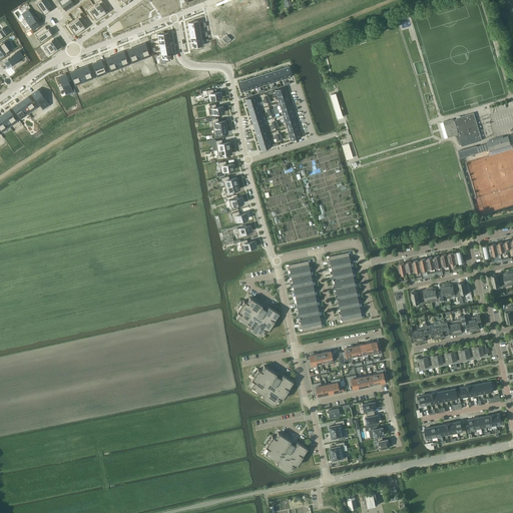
[(39,0),(36,3),(40,8),(40,9),(44,14),(47,12),(49,10),(48,9),(51,7),(46,0),(39,0)]
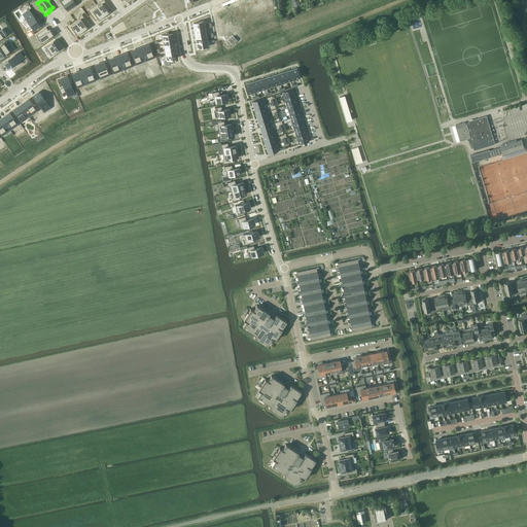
[(60,0),(64,4),(68,10),(73,6),(72,5),(74,3),(73,1),(72,0),(60,0)]
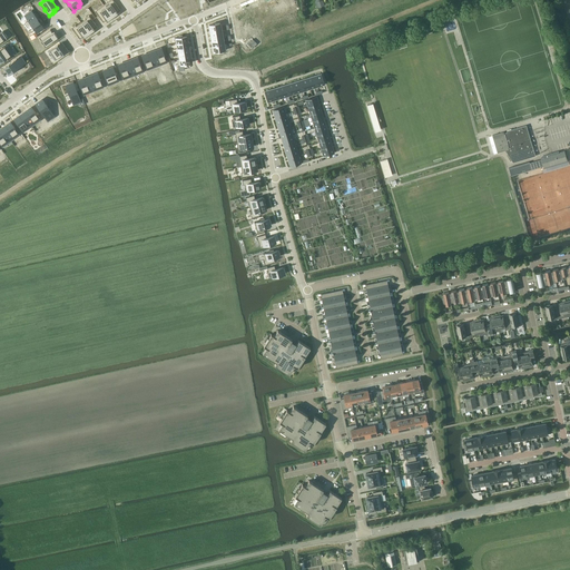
[(110,0),(104,5),(112,17),(115,16),(114,16),(118,13),(117,12),(119,10),(120,10),(112,0),(110,0)]
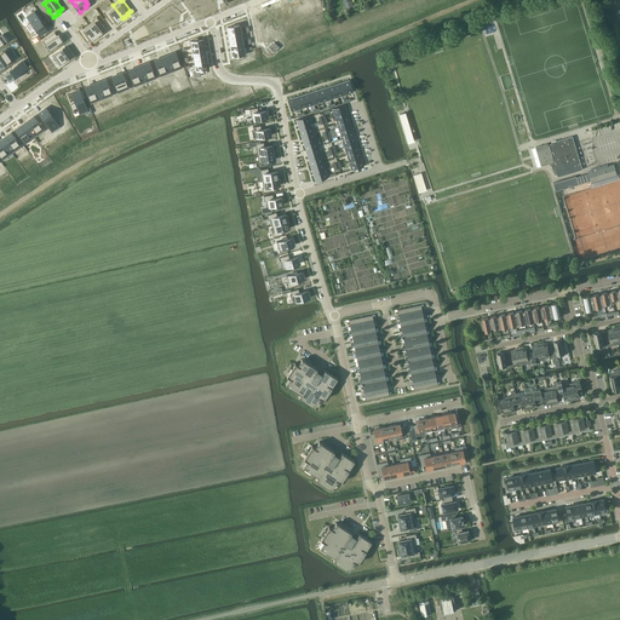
[(306,0),(305,1),(310,13),(316,11),(317,15),(319,15),(322,12),(317,0),(306,0)]
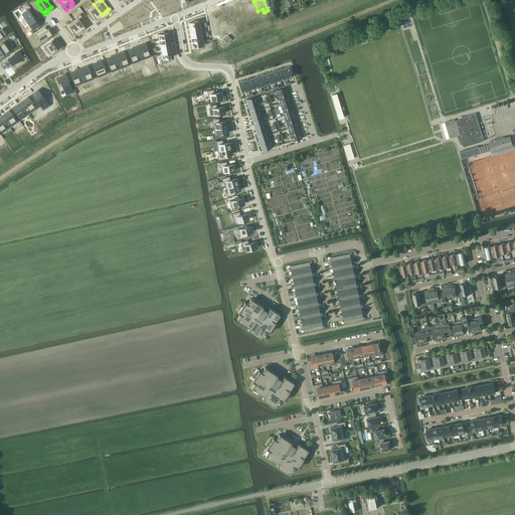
[(88,9),(86,10),(94,20),(94,19),(96,18),(97,19),(98,18),(102,15),(94,4),(88,9)]
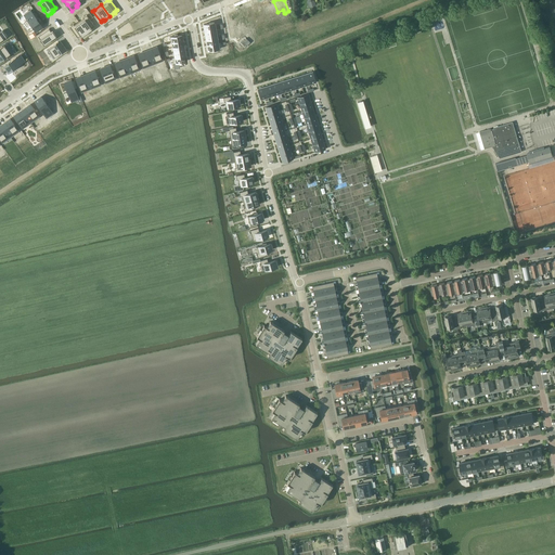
[(258,9),(256,10),(260,22),(263,21),(263,17),(268,16),(269,15),(265,4),(258,7),(258,9)]
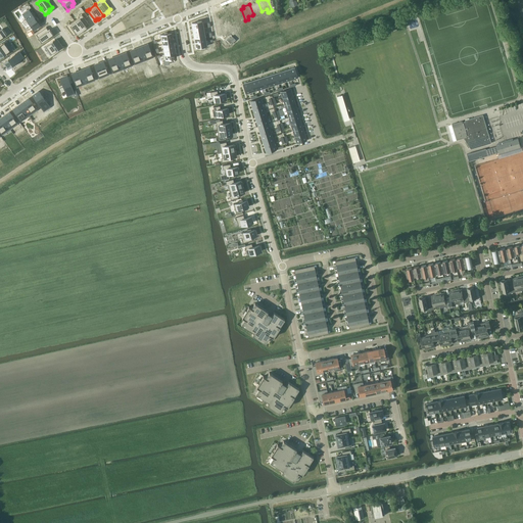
[(237,8),(231,10),(235,21),(236,21),(240,19),(241,21),(242,21),(245,20),(241,9),(238,10),(237,8)]
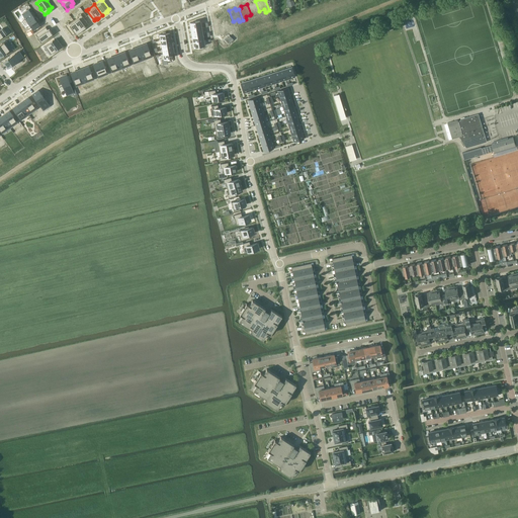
[(26,18),(22,21),(25,24),(28,22),(33,29),(39,25),(30,13),(28,10),(23,14),(25,17),(26,18)]
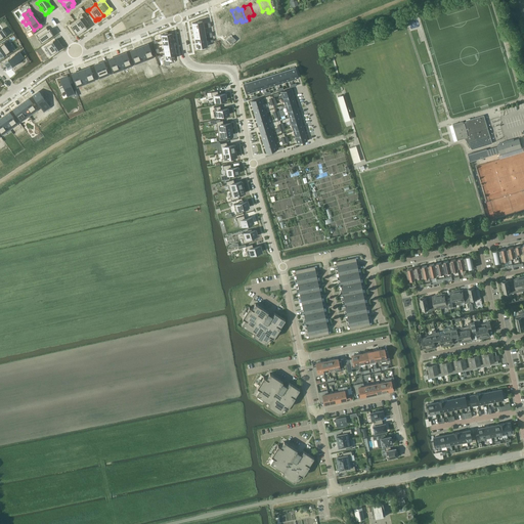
[(224,13),(218,15),(222,27),(223,27),(228,25),(229,27),(232,26),(233,26),(228,13),(225,14),(224,13)]
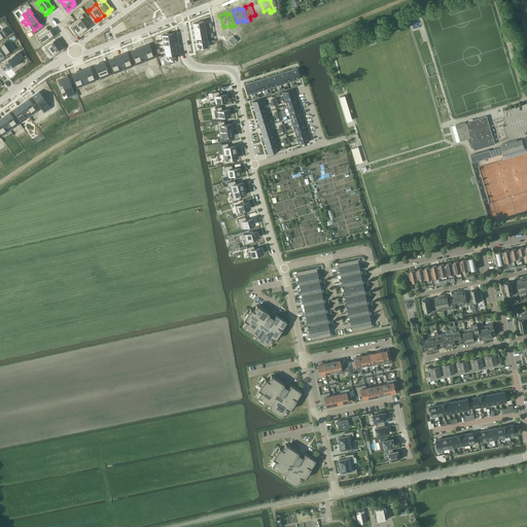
[(79,18),(75,21),(82,31),(84,30),(83,30),(88,28),(86,27),(89,25),(90,25),(82,14),(80,15),(81,15),(79,16),(79,18)]
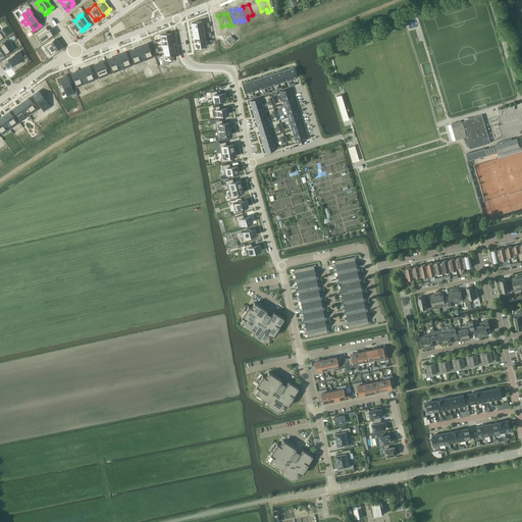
[(67,24),(65,25),(73,36),(73,35),(75,33),(76,35),(77,34),(82,31),(74,20),(69,23),(69,22),(67,24)]
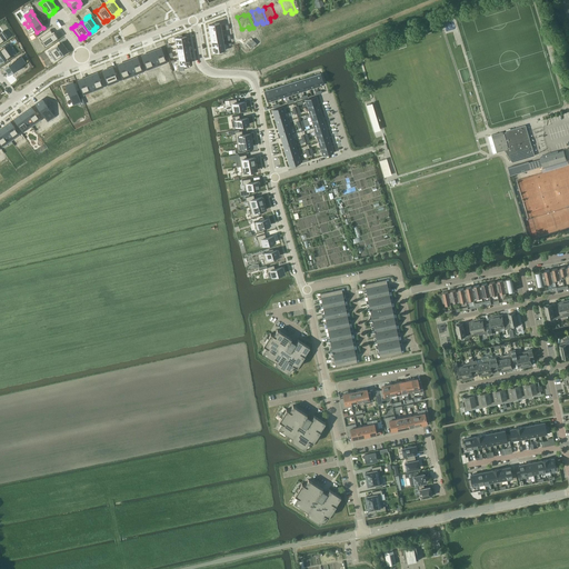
[(50,29),(39,37),(40,39),(46,46),(52,41),(58,37),(56,33),(53,31),(52,32),(50,30),(50,29)]
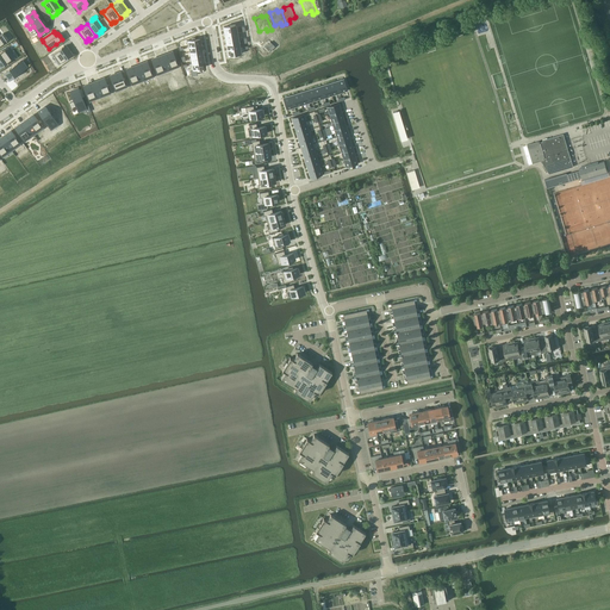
[(62,48),(53,55),(53,56),(54,56),(55,58),(56,57),(60,63),(66,58),(66,60),(73,55),(68,48),(67,49),(64,47),(62,48)]
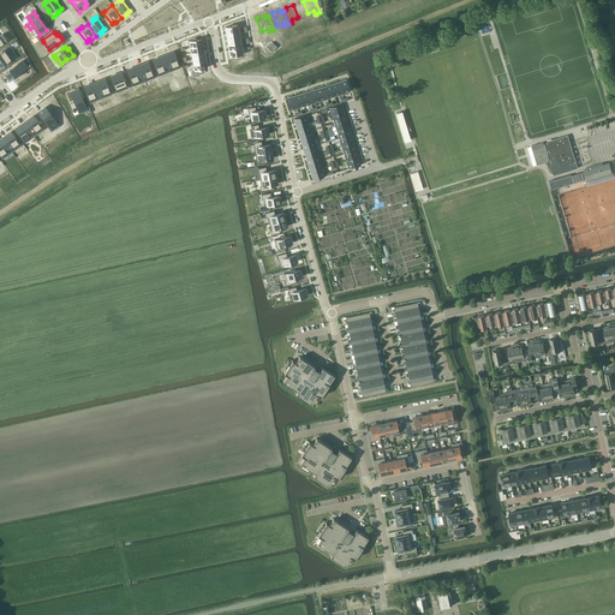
[(244,47),(230,49),(231,55),(236,55),(237,58),(240,58),(239,54),(245,53),(244,47)]
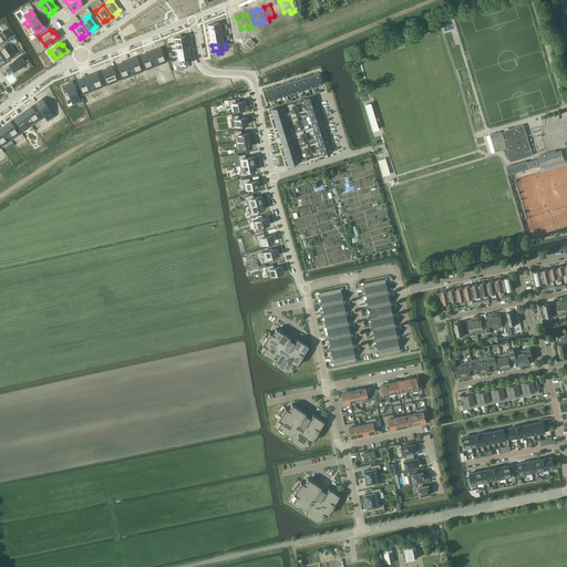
[(0,61),(0,62),(7,58),(11,54),(8,49),(9,48),(8,45),(7,44),(0,49),(0,61)]
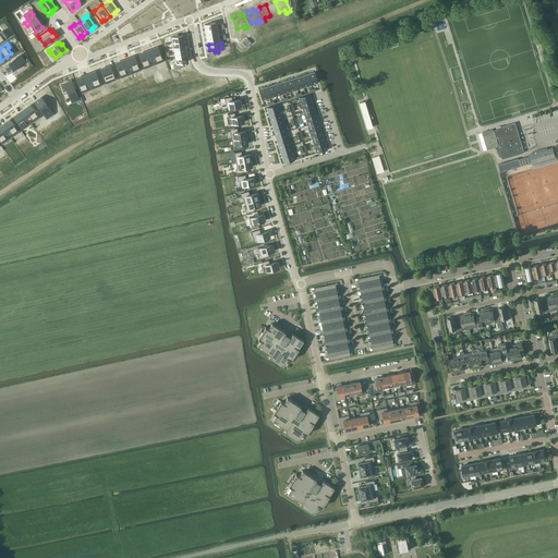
[(153,51),(149,52),(154,64),(155,64),(158,63),(157,62),(162,60),(160,53),(158,47),(152,49),(153,51)]
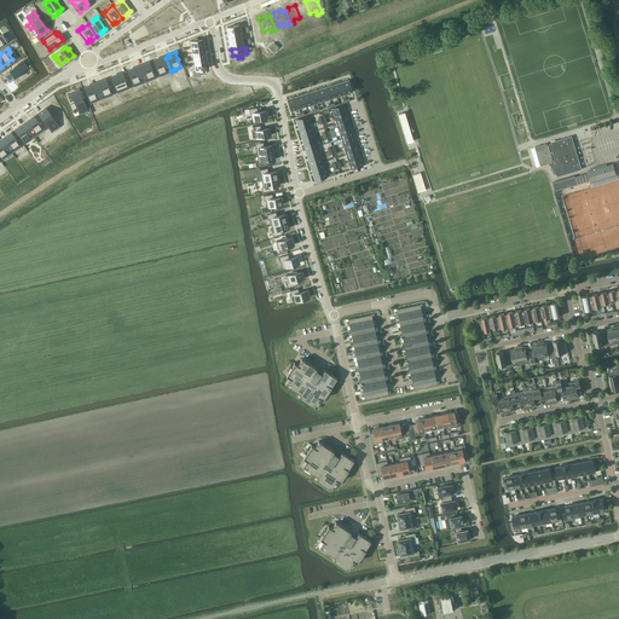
[(161,57),(154,61),(157,68),(160,74),(166,71),(167,73),(169,73),(171,71),(166,58),(162,59),(161,57)]
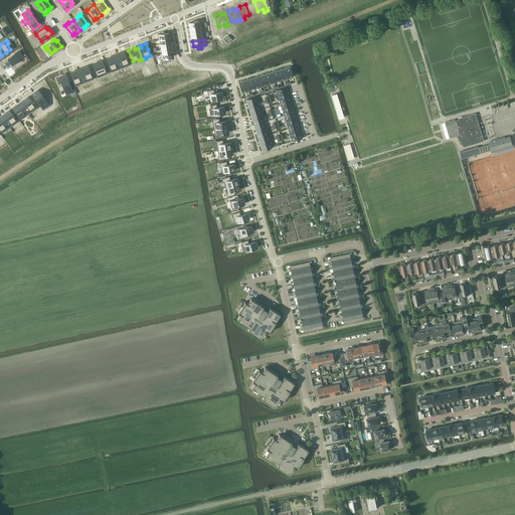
[(15,53),(4,61),(8,67),(14,62),(15,63),(19,61),(18,59),(22,56),(18,51),(15,53)]
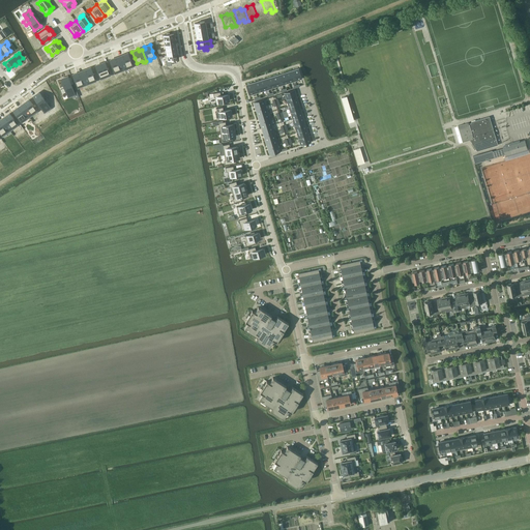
[(122,57),(119,58),(124,70),(125,69),(127,68),(127,67),(133,65),(130,60),(128,53),(122,56),(122,57)]
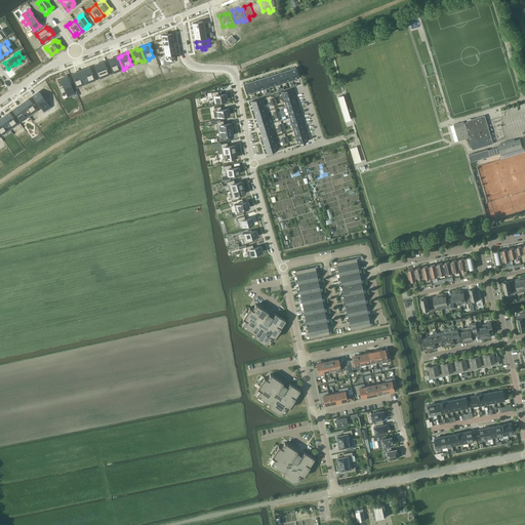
[(175,52),(163,54),(164,59),(169,58),(169,62),(172,61),(172,58),(176,57),(175,52)]
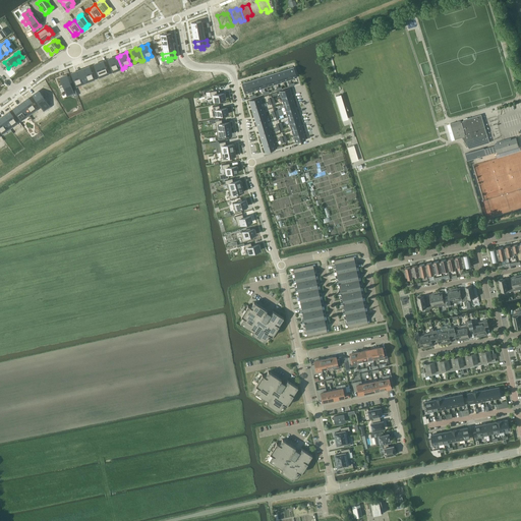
[(114,57),(108,59),(110,65),(111,65),(113,71),(118,69),(118,70),(121,69),(122,69),(117,57),(115,58),(114,57)]
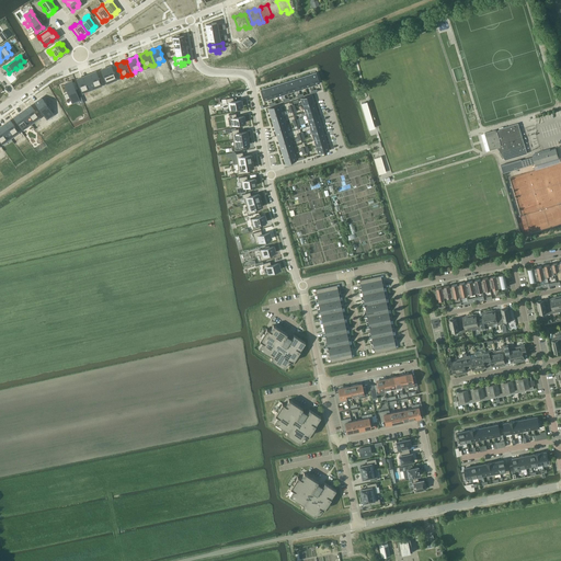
[(107,67),(101,69),(104,77),(106,81),(112,79),(113,81),(115,80),(116,80),(113,70),(112,67),(109,69),(107,67)]
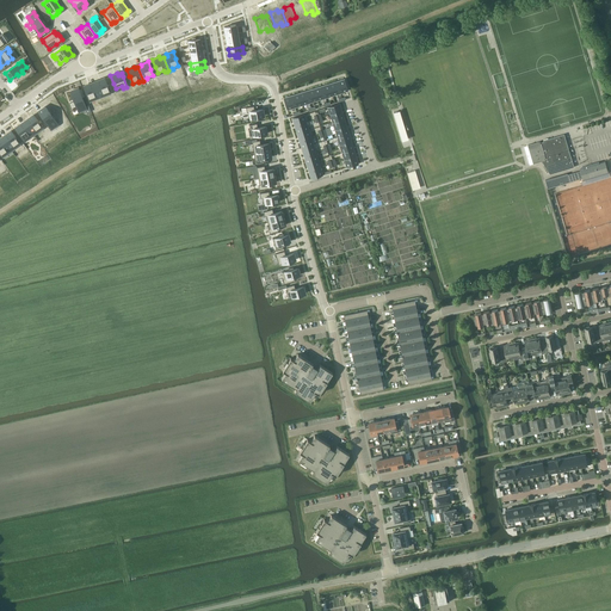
[(98,82),(94,84),(100,98),(102,97),(104,96),(104,94),(110,92),(107,86),(105,78),(98,81),(98,82)]
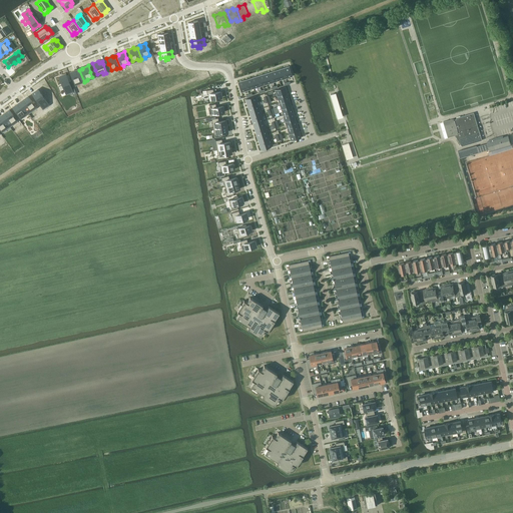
[(289,66),(283,68),(286,78),(292,76),(289,66)]
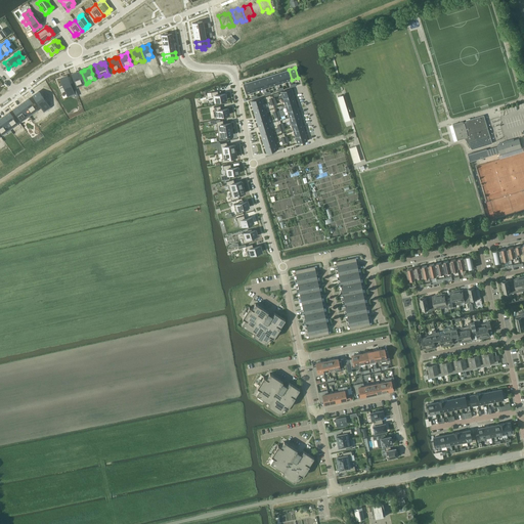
[(9,69),(5,72),(10,78),(13,76),(14,75),(13,75),(9,69)]
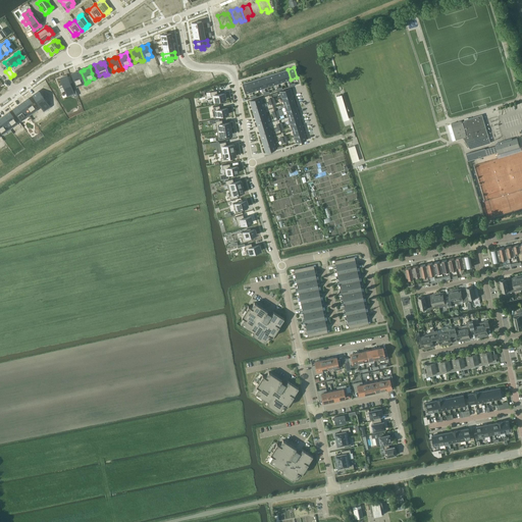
[(288,69),(280,71),(284,82),(291,80),(288,69)]
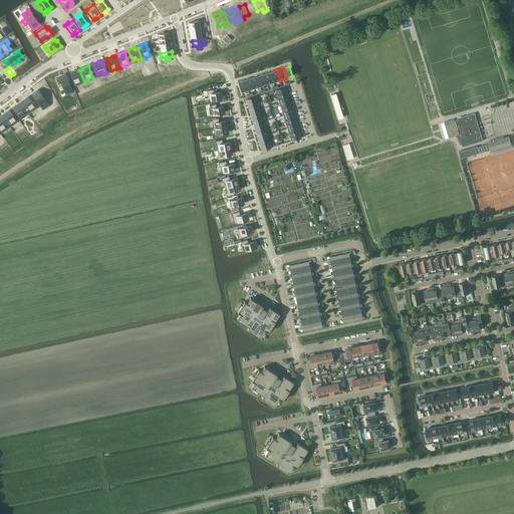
[(76,70),(70,72),(72,78),(73,78),(75,84),(80,82),(80,83),(83,82),(84,82),(79,70),(77,71),(76,70)]
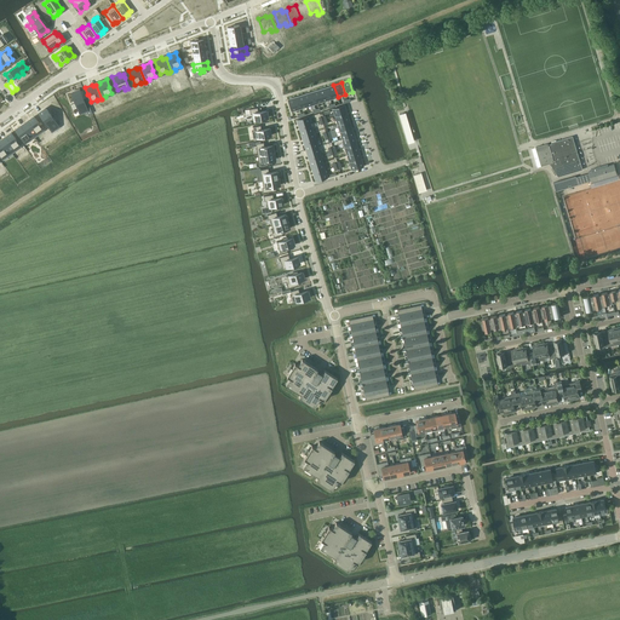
[(333,85),(326,87),(329,99),(338,97),(333,85)]
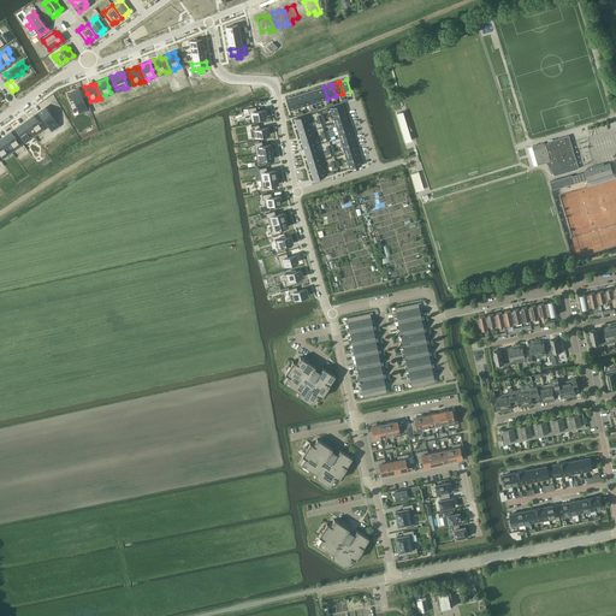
[(324,87),(317,89),(320,101),(327,99),(324,87)]
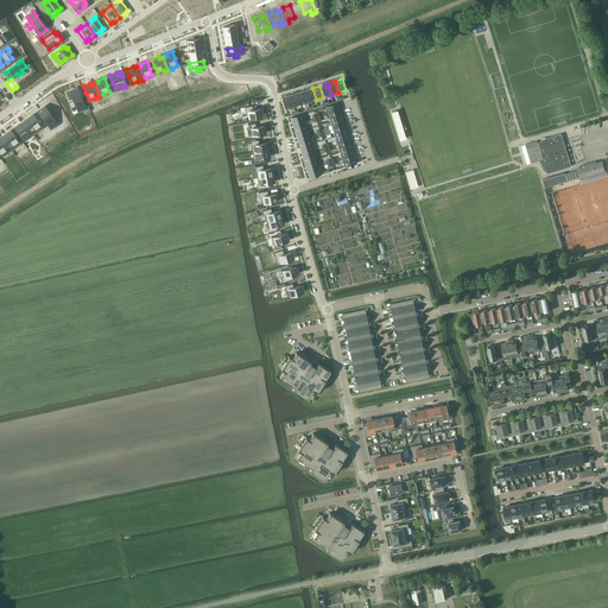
[(74,101),(70,102),(71,107),(75,106),(76,106),(76,107),(77,107),(78,111),(86,108),(84,103),(78,88),(70,90),(74,101)]
